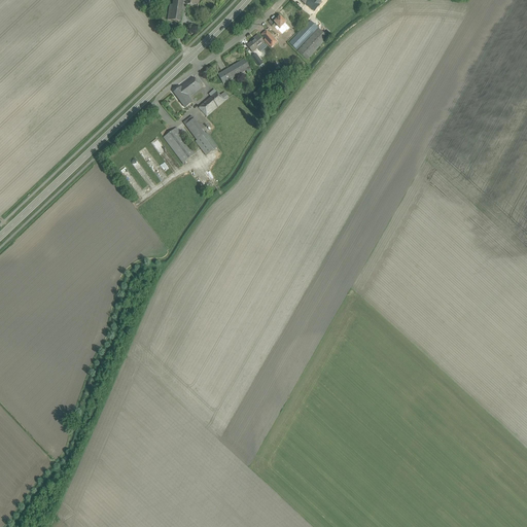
[(144,0),(141,6),(145,8),(150,1),(149,0),(144,0)]
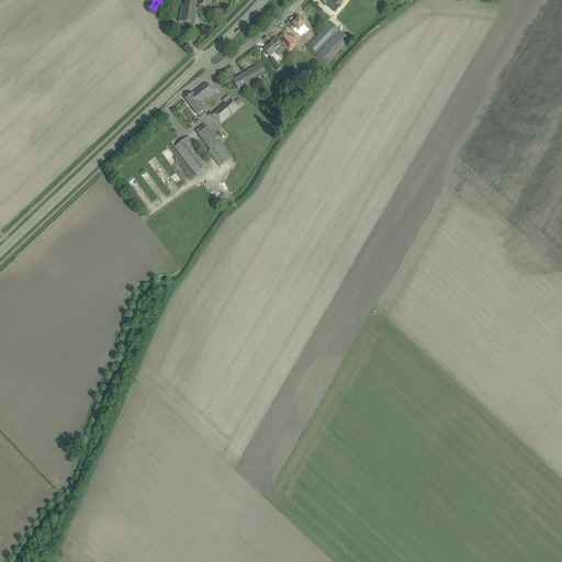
[(179,21),(192,23),(195,1),(200,2),(200,0),(184,0),(184,6),(181,4),(179,21)]
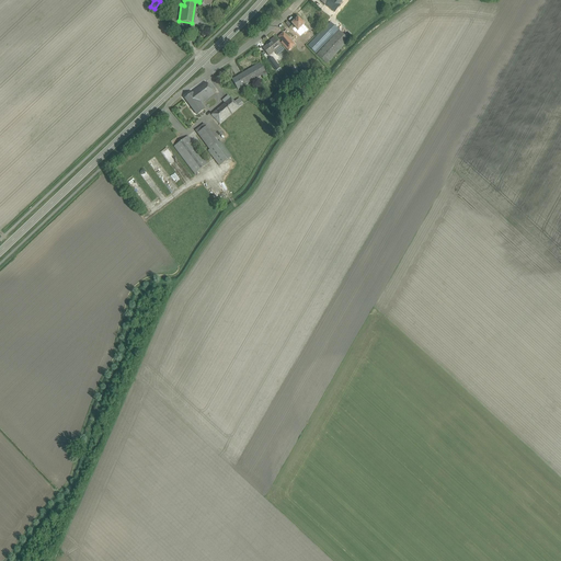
[(340,7),(342,8),(348,0),(318,0),(324,6),(325,3),(335,12),(340,7)]
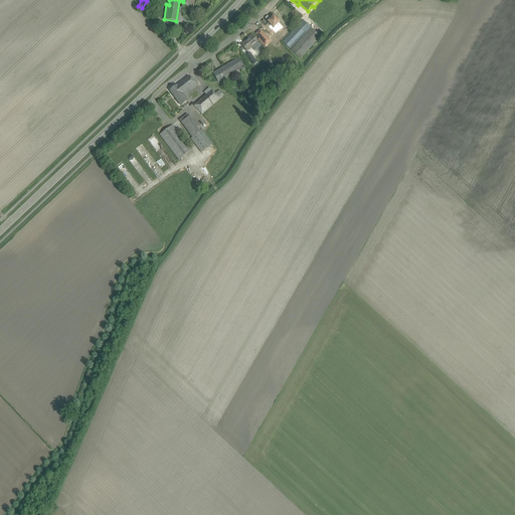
[(278,32),(284,27),(274,17),(268,22),(278,32)]
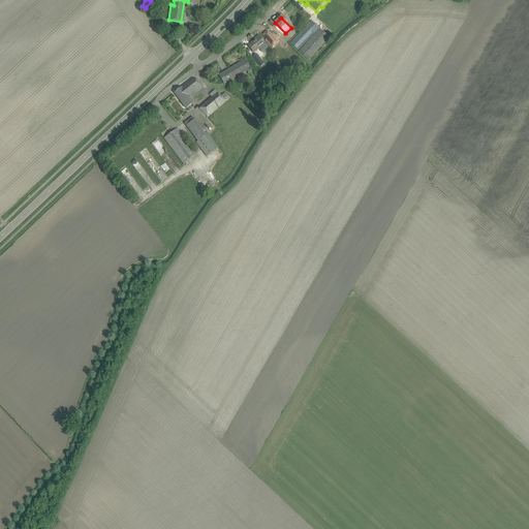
[(290,43),(298,51),(319,29),(311,22),(290,43)]
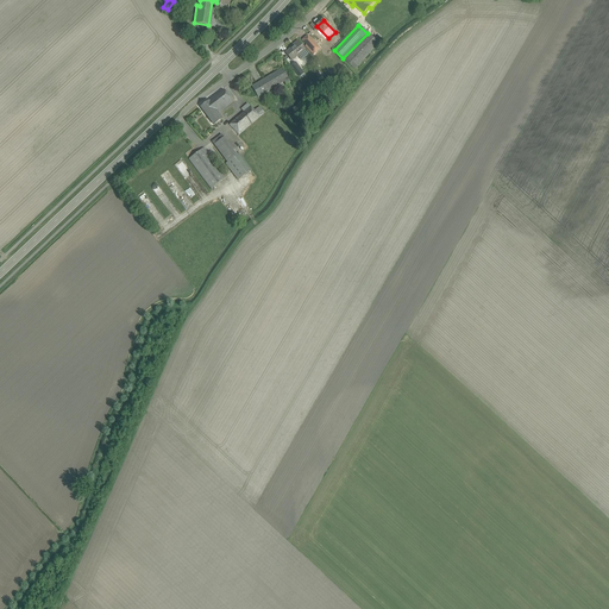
[(344,60),(355,69),(378,43),(368,33),(344,60)]
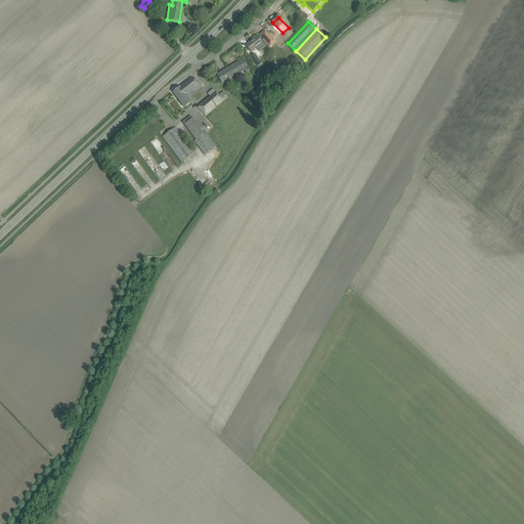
[(254,39),(246,45),(251,52),(256,48),(259,52),(265,47),(262,43),(259,39),(256,35),(253,38),(254,39)]
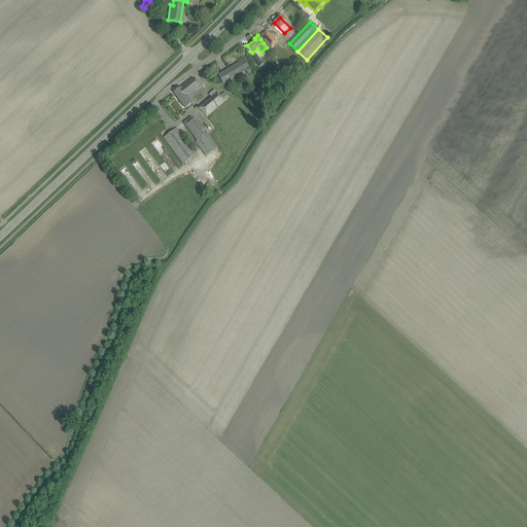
[(270,35),(266,39),(272,46),(277,42),(270,35)]
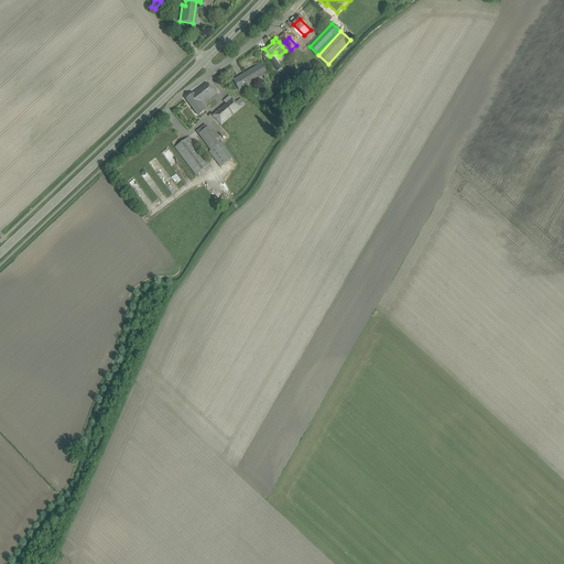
[(277,62),(273,65),(278,72),(282,68),(277,62)]
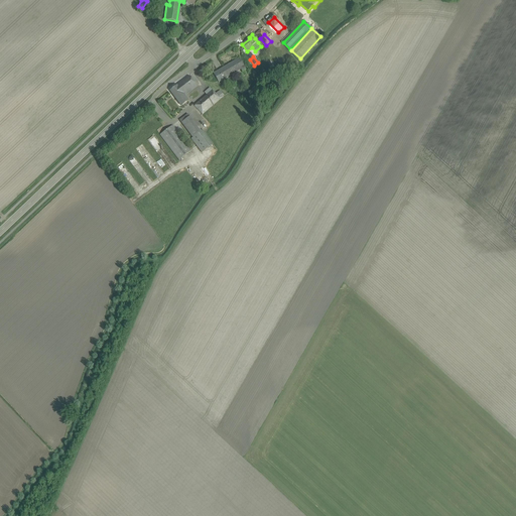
[(246,70),(242,62),(239,58),(214,74),(219,83),(241,70),(243,72),(246,70)]
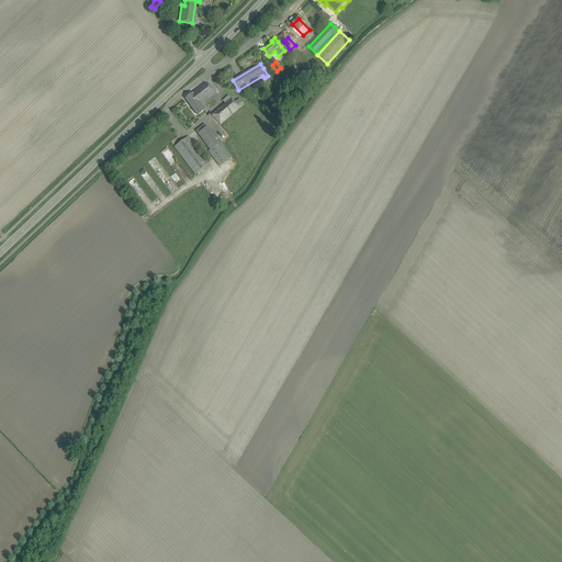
[(201,104),(215,94),(206,82),(186,99),(198,115),(205,110),(201,104)]
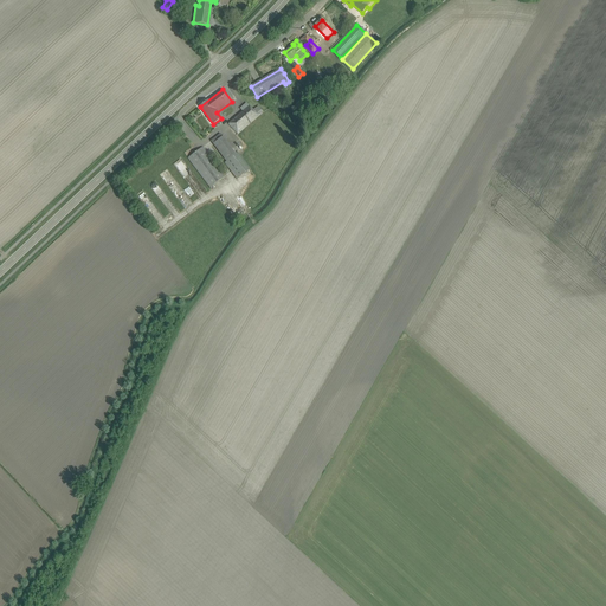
[(238,135),(259,116),(250,105),(249,107),(246,103),(240,109),(243,111),(229,124),(238,135)]
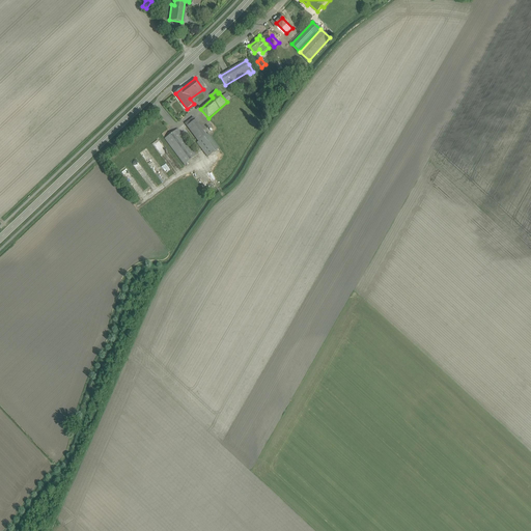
[(165,139),(185,165),(197,156),(177,130),(165,139)]
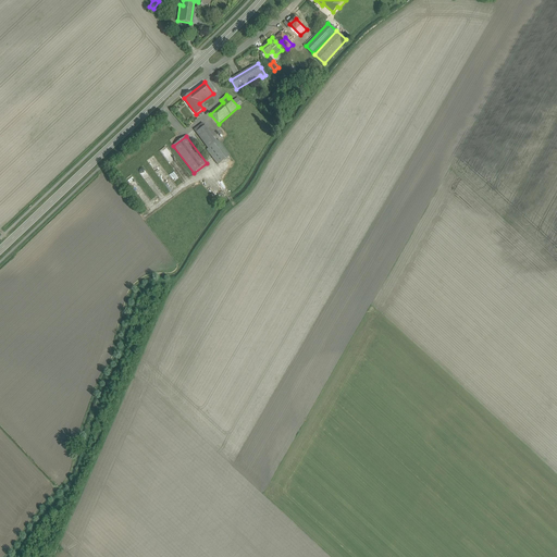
[(230,156),(219,140),(207,150),(218,164),(230,156)]
